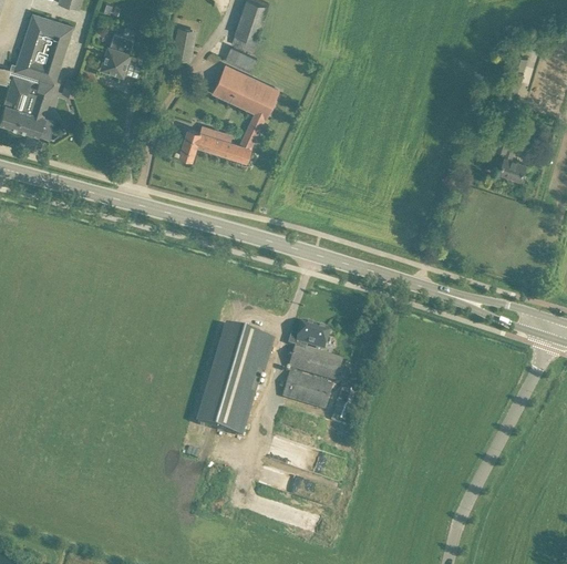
[(60,0),(59,6),(79,12),(82,0),(60,0)]
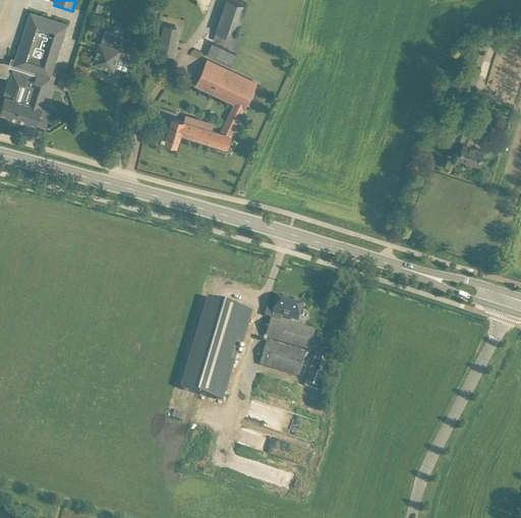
[(226,1),(213,43),(232,50),(246,8),(226,1)]
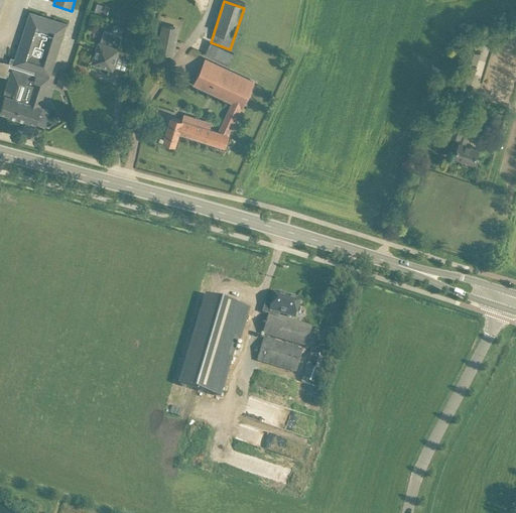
[(0,77),(2,78),(4,78),(6,79),(6,78),(9,79),(3,98),(5,98),(0,114),(11,118),(12,120),(13,122),(15,123),(16,123),(18,124),(19,123),(21,123),(23,122),(35,125),(46,128),(48,111),(40,109),(61,43),(66,30),(67,26),(62,25),(33,15),(33,16),(30,14),(29,18),(28,18),(14,62),(10,61),(9,66),(6,65),(3,63),(0,63),(0,62),(0,77)]
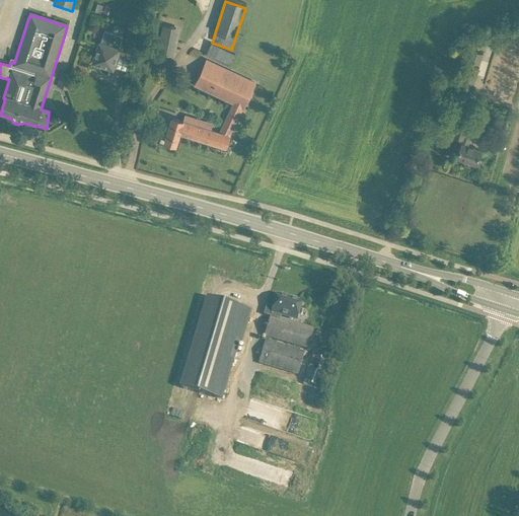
[(174,59),(179,30),(162,27),(157,55),(174,59)]
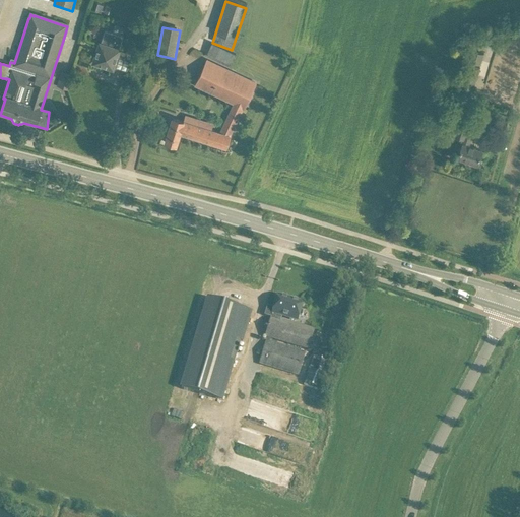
[(116,61),(119,52),(122,39),(104,33),(96,52),(96,55),(93,65),(102,67),(106,68),(105,68),(112,71),(116,61)]
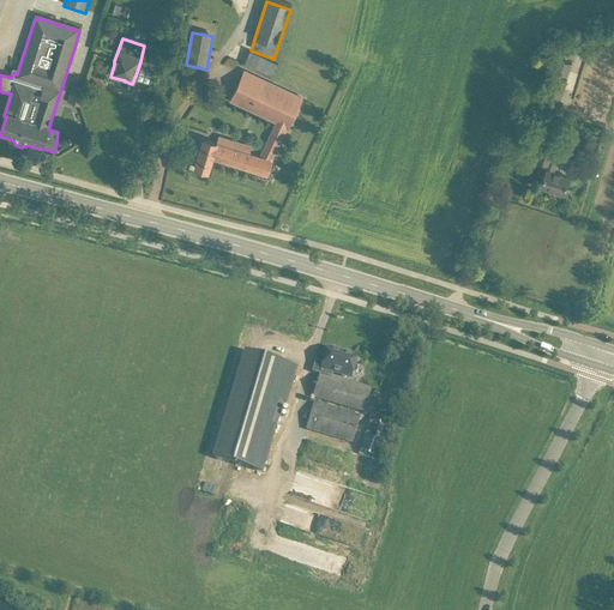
[(242,68),(271,82),(278,66),(250,53),(242,68)]
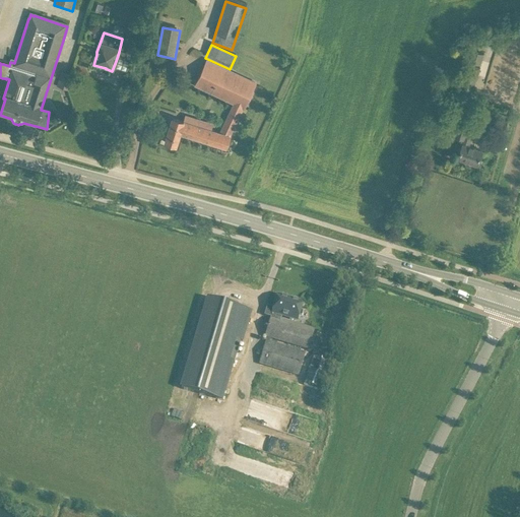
[(230,140),(251,92),(254,84),(206,61),(194,87),(235,106),(232,112),(220,135),(173,120),(165,144),(176,148),(180,135),(226,149),(230,140)]
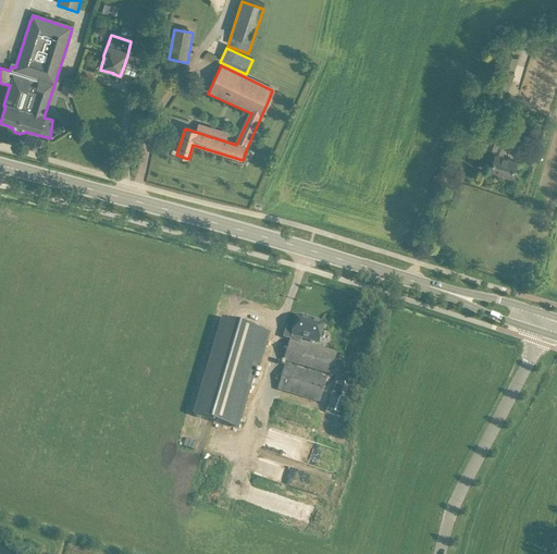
[(506,103),(515,72),(502,69),(493,99),(506,103)]
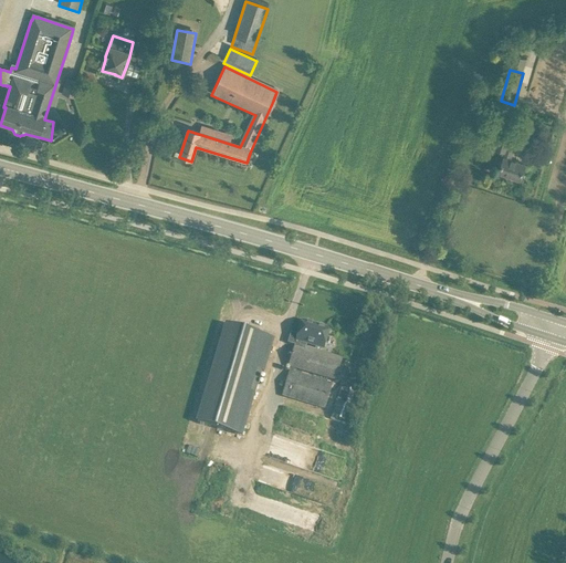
[(77,85),(66,82),(62,96),(72,100),(77,85)]
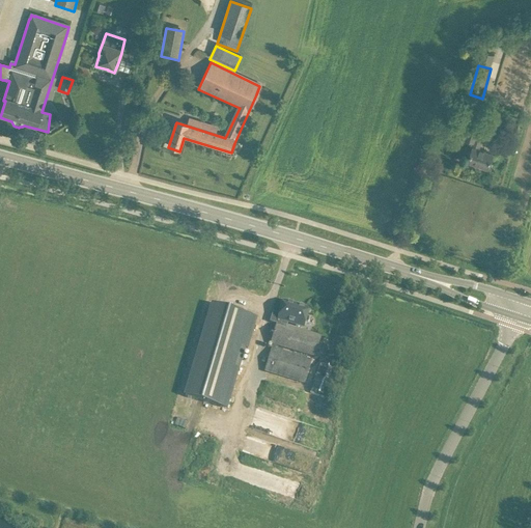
[(482,142),(477,140),(481,130),(469,126),(465,141),(475,144),(474,149),(469,165),(470,165),(470,163),(480,166),(479,168),(488,171),(494,156),(480,151),(482,142)]
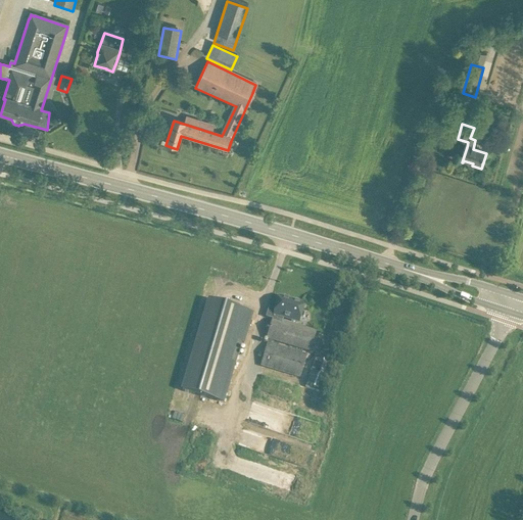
[(282,325),(283,321),(298,325),(303,309),(279,300),(276,313),(269,311),(266,321),(273,323),(272,325),(281,328),(282,325)]
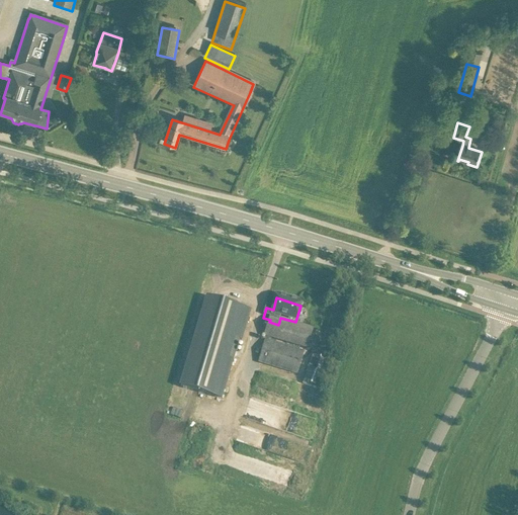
[(207,303),(204,311),(186,306),(150,428),(207,445),(220,402),(238,343),(242,344),(251,314),(207,301),(207,303)]
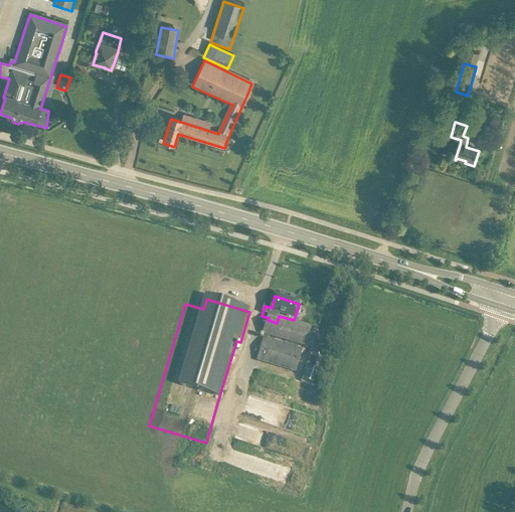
[(268,320),(263,337),(265,337),(264,343),(258,364),(295,375),(302,353),(267,342),(268,338),(305,350),(308,340),(311,330),(278,320),(277,323),(268,320)]
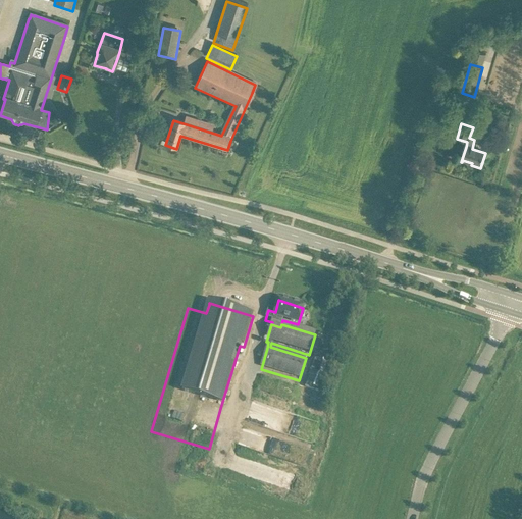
[(325,397),(335,371),(314,362),(304,388),(325,397)]
